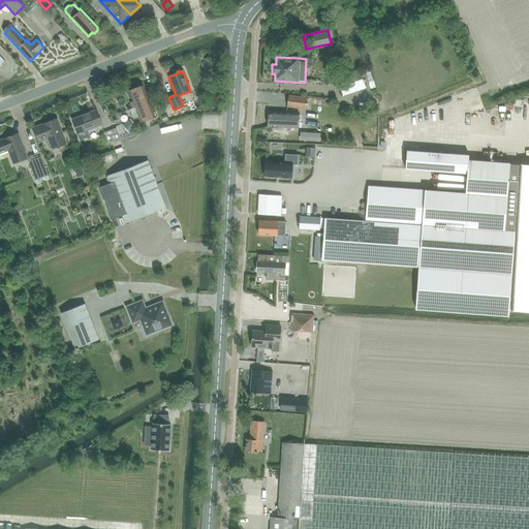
[(338,78),(344,95),(366,88),(360,70),(338,78)]
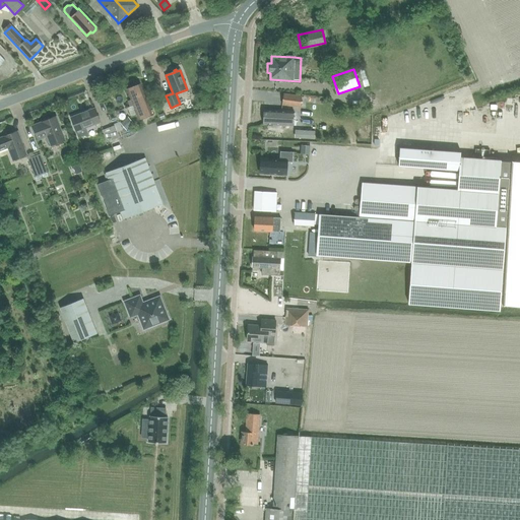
[(137,116),(139,121),(152,115),(141,84),(127,89),(132,101),(128,102),(130,107),(134,106),(137,115),(136,115),(137,116)]
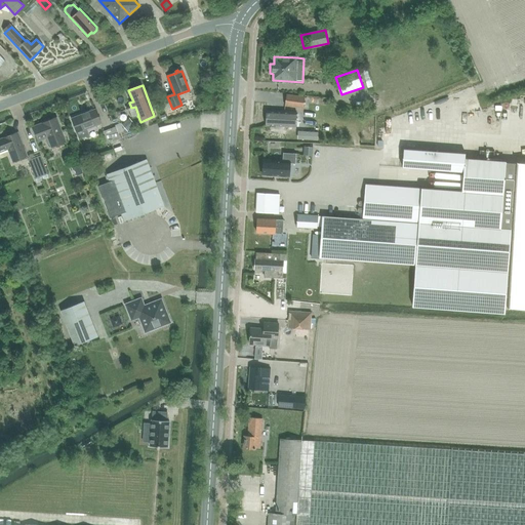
[(284,107),(301,109),(304,97),(286,94),(284,107)]
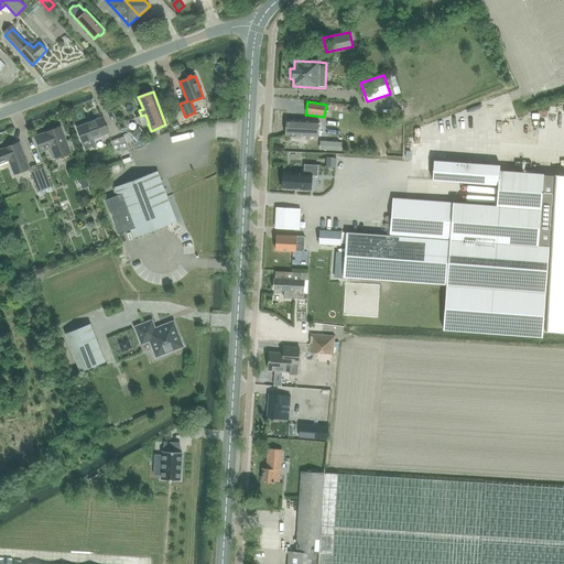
[(77,127),(85,149),(95,144),(93,139),(109,132),(102,117),(77,127)]
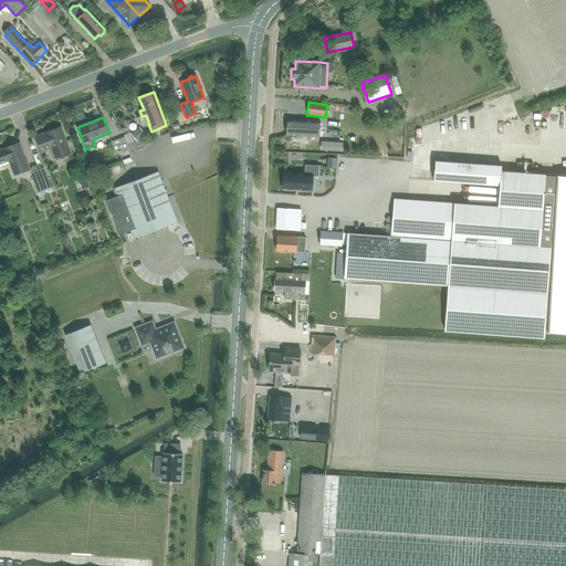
[(302,121),(299,121),(289,119),(287,135),(318,136),(320,122),(302,121)]
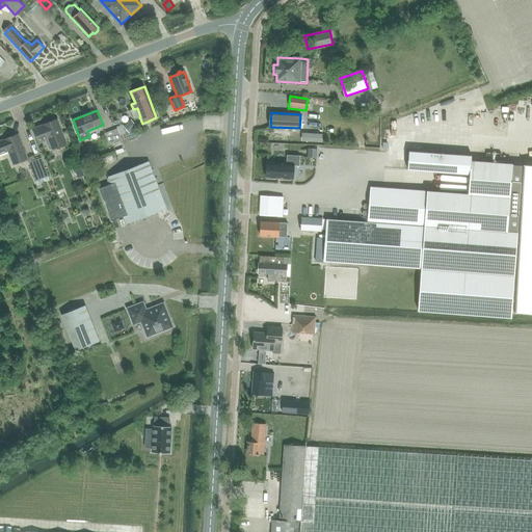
[(49,140),(52,149),(67,143),(57,120),(31,129),(37,144),(49,140)]
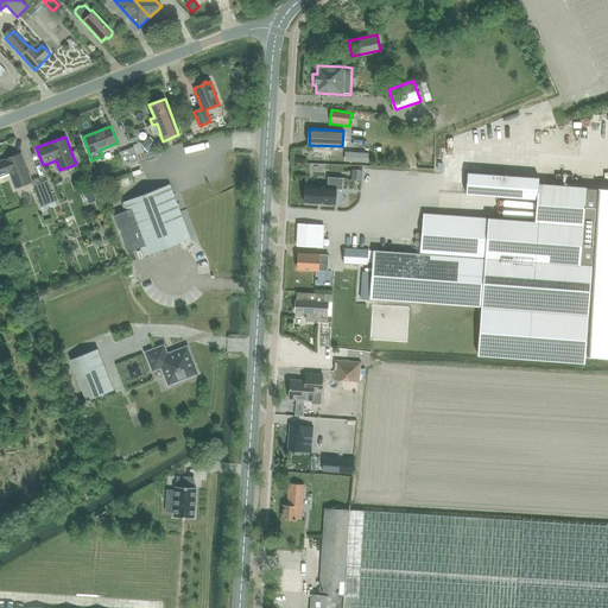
[(156,145),(150,138),(141,145),(147,152),(156,145)]
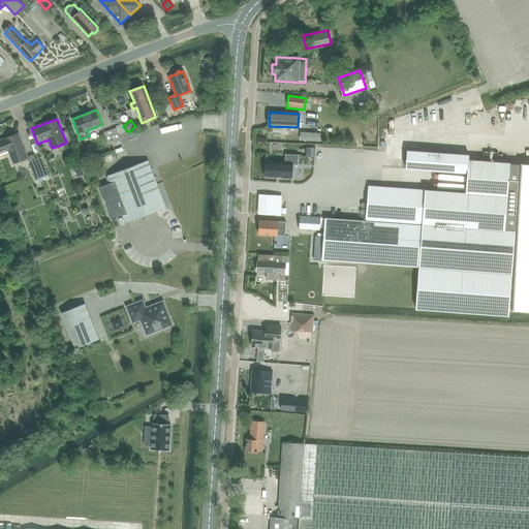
[(104,132),(110,145),(112,144),(121,139),(117,127),(104,132)]
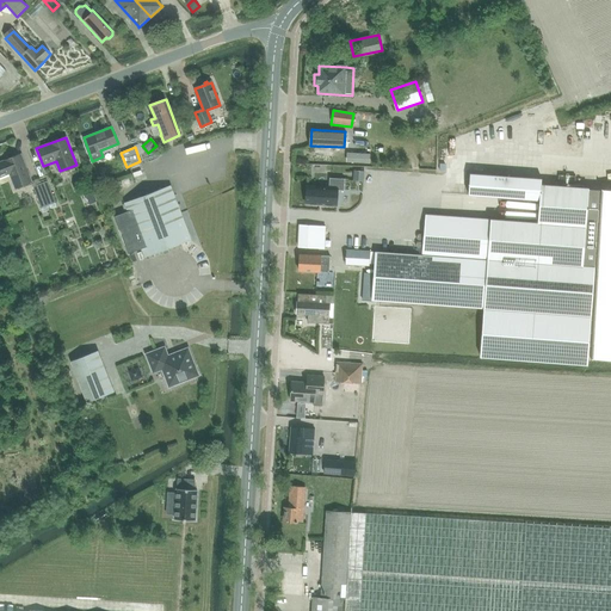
[(0,178),(10,174),(16,189),(32,183),(22,155),(0,162),(0,178)]
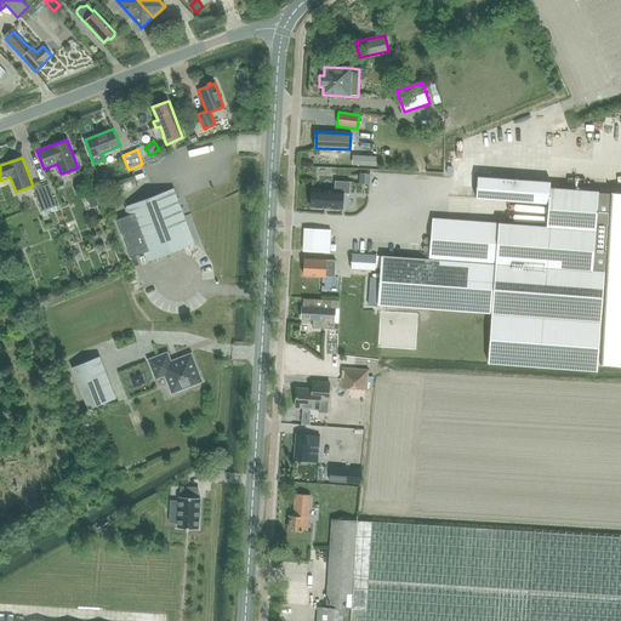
[(370,184),(370,174),(360,174),(360,183),(370,184)]
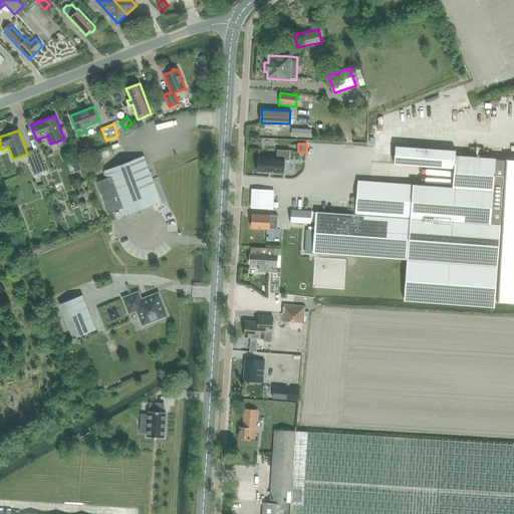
[(454,158),(455,154),(455,150),(395,146),(394,163),(453,168),(454,158)]
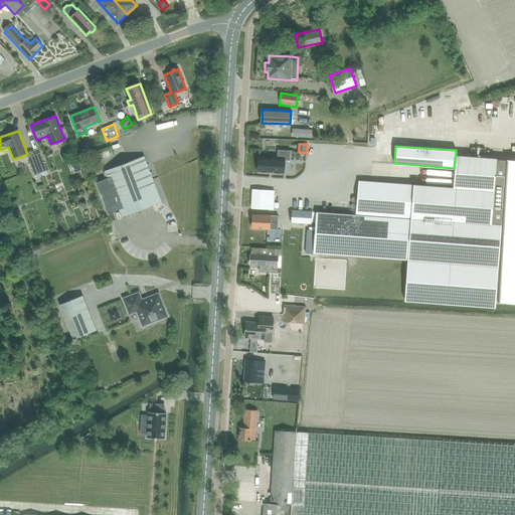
[(284,173),(285,160),(290,160),(290,151),(278,150),(278,158),(260,157),(259,172),(284,173)]
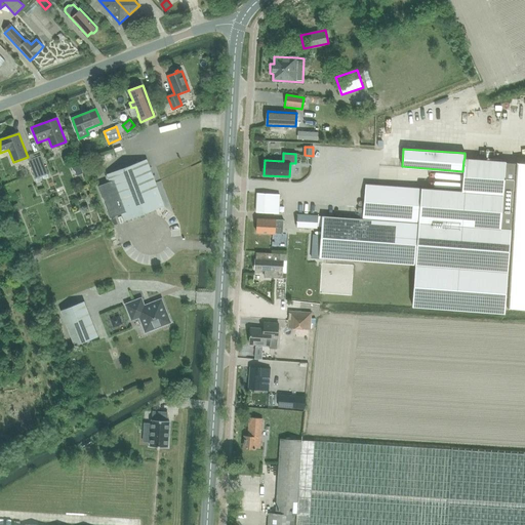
[(41,156),(35,158),(41,175),(47,172),(41,156)]
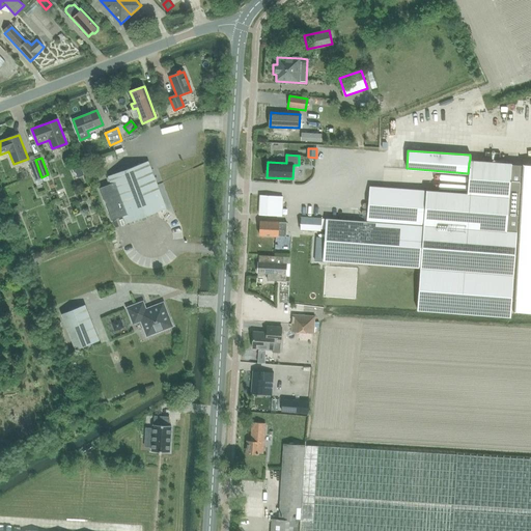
[(42,177),(35,160),(30,163),(35,179),(42,177)]
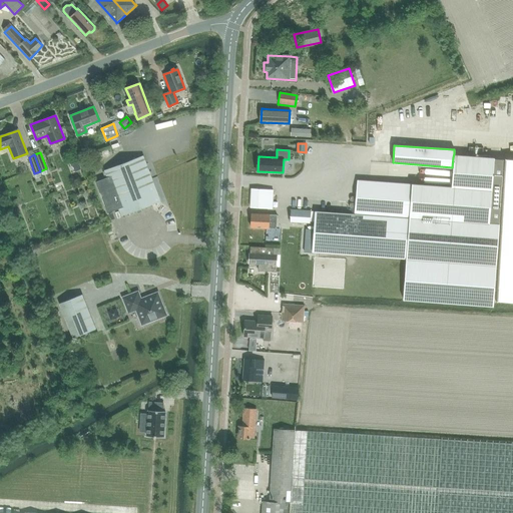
[(108,212),(120,208),(123,216),(161,200),(144,155),(105,169),(108,177),(96,181),(108,212)]
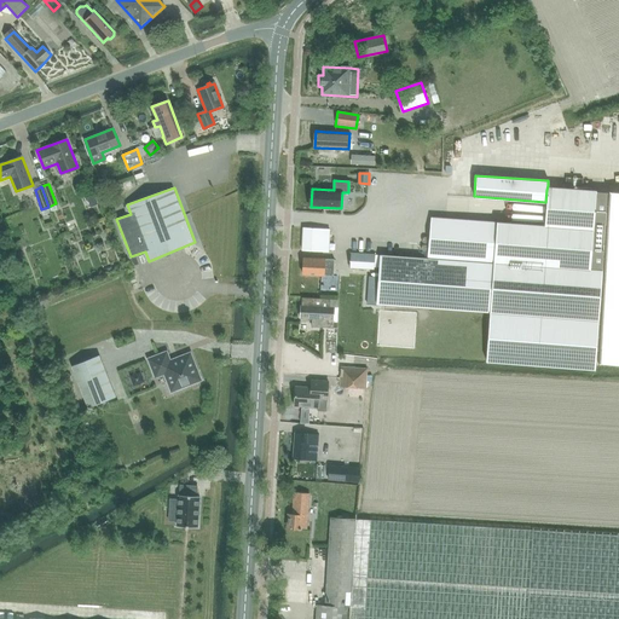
[(380,252),(376,302),(491,311),(487,360),(595,369),(596,364),(603,270),(591,270),(597,194),(547,190),(545,202),(544,224),(432,214),(428,255),(380,252)]
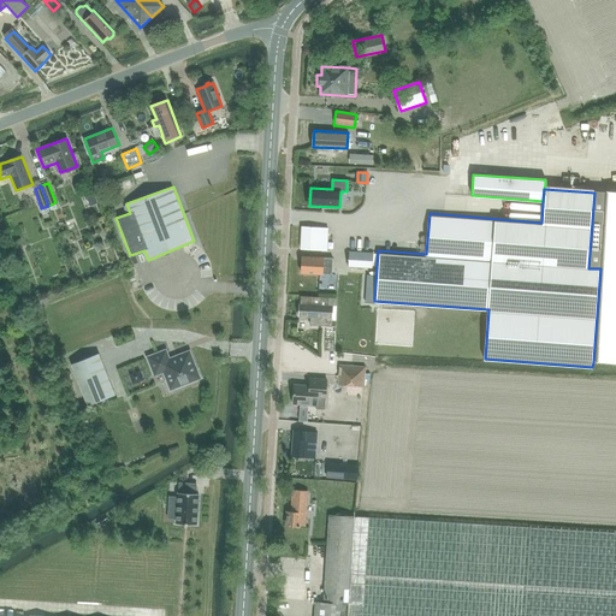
[(594,193),(588,268),(600,268),(593,362),(615,362),(615,194),(594,193)]
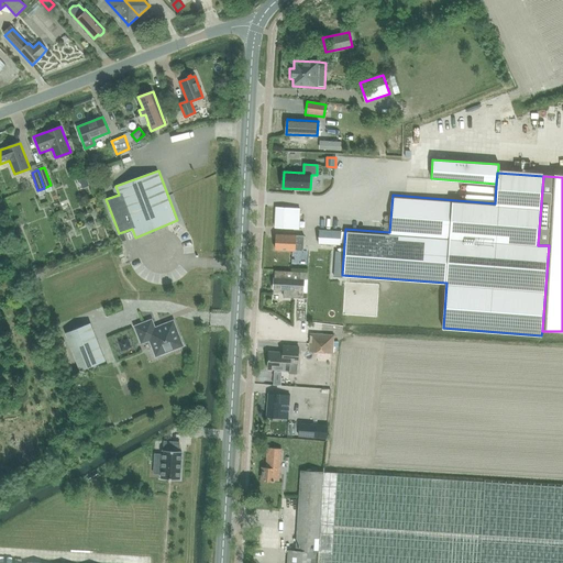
[(88,185),(86,177),(79,179),(83,187),(88,185)]
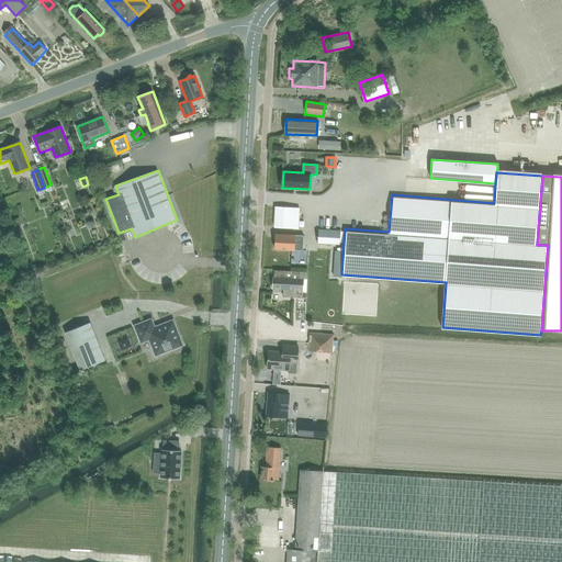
[(276,206),(274,227),(298,228),(299,226),(299,208),(276,206)]
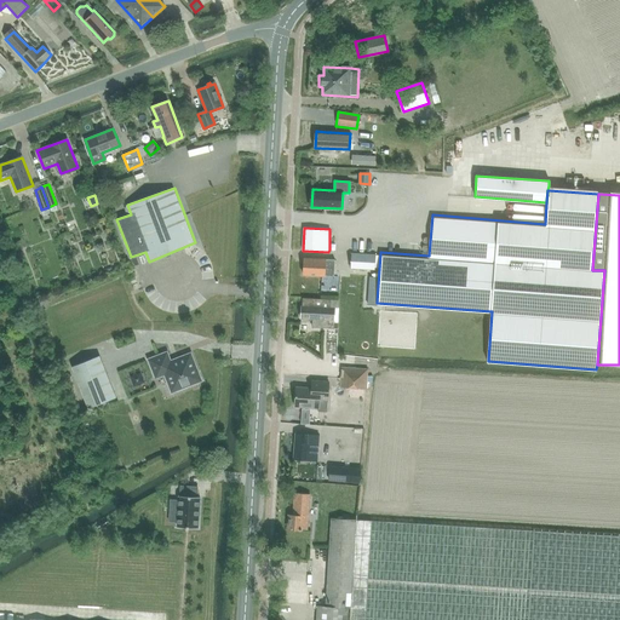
[(351,253),(350,268),(374,269),(374,268),(374,254),(351,253)]
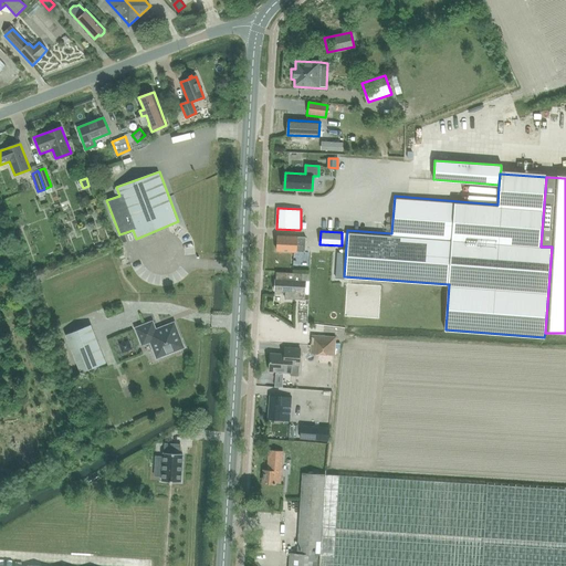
[(296,236),(278,236),(276,251),(296,252),(305,252),(306,237),(296,237),(296,236)]
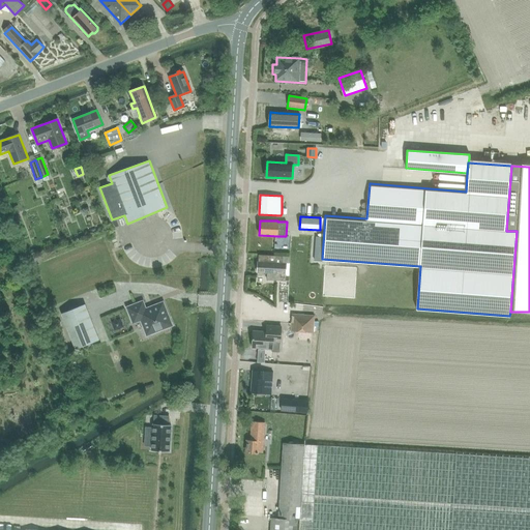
[(258,261),(257,272),(267,272),(267,280),(285,280),(285,276),(288,276),(289,257),(258,255),(258,261)]
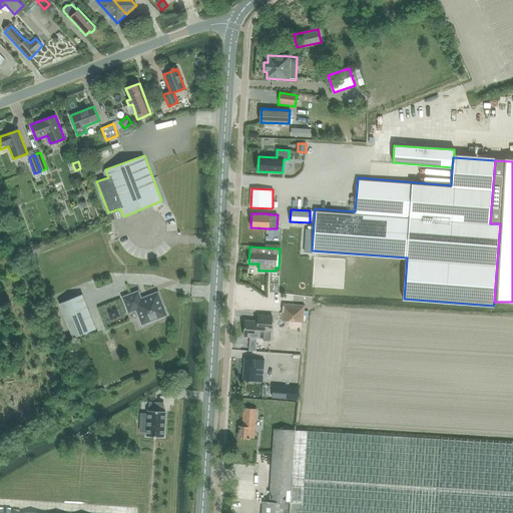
[(127,315),(135,312),(140,326),(167,317),(157,292),(140,299),(138,292),(121,298),(127,315)]
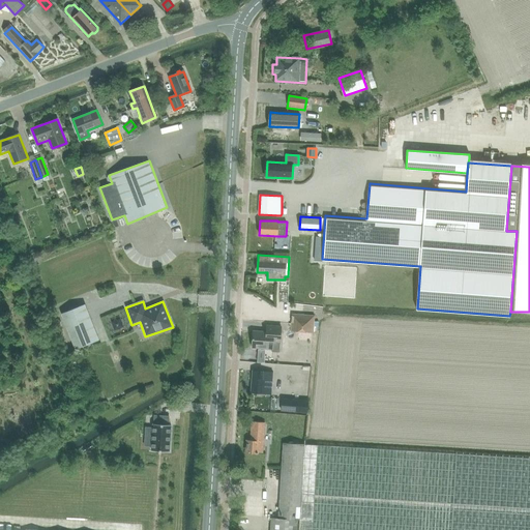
[(84,305),(59,315),(74,351),(98,342),(84,305)]
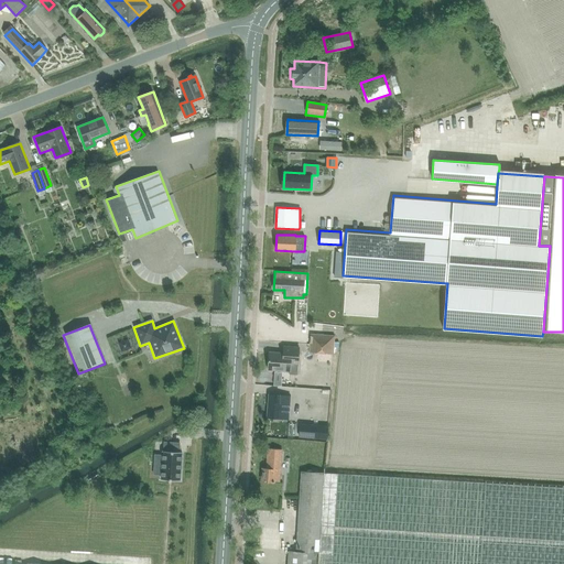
[(311,334),(310,345),(310,351),(333,354),(334,336),(311,334)]
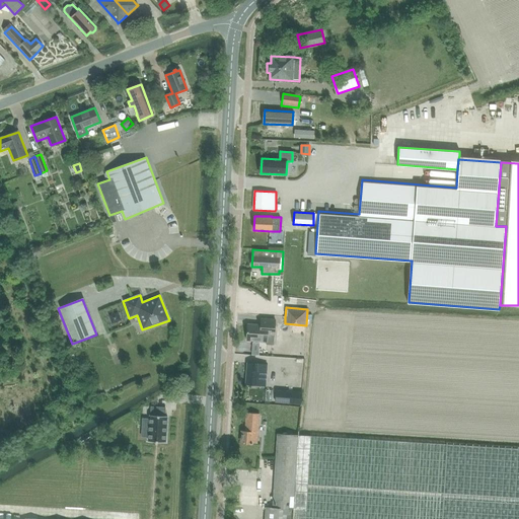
[(248,323),(246,340),(266,342),(266,344),(274,345),(275,332),(276,319),(262,318),(261,324),(248,323)]
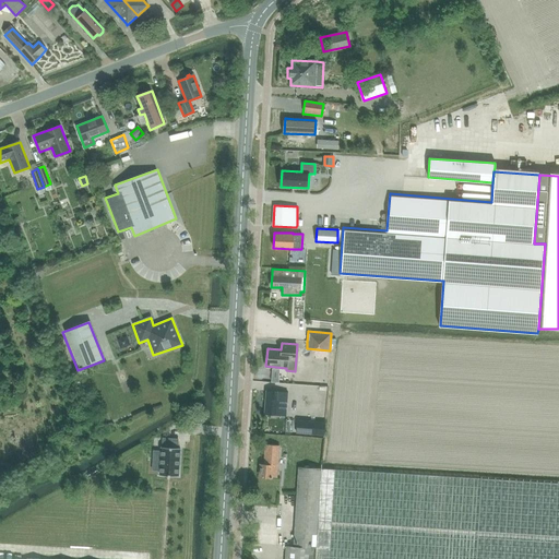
[(280,392),(266,391),(265,414),(278,415),(280,392)]
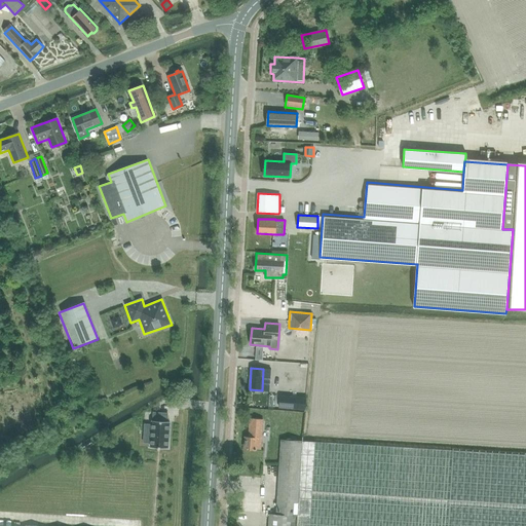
[(304,409),(305,397),(279,395),(278,407),(304,409)]
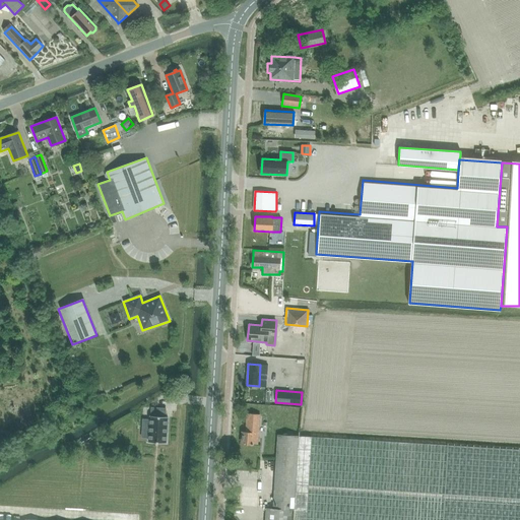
[(148,429),(148,438),(148,442),(164,443),(167,443),(168,417),(166,417),(166,408),(151,407),(151,409),(151,416),(149,416),(149,419),(147,419),(142,419),(142,421),(142,429),(148,429)]
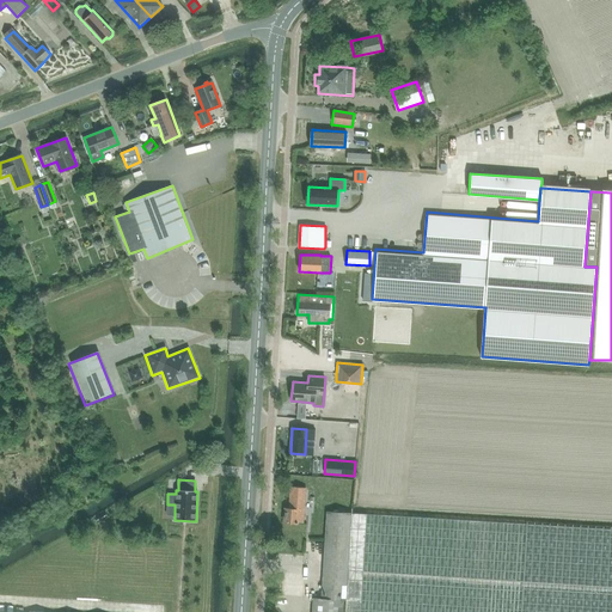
[(285,522),(298,524),(298,522),(304,522),(306,488),(292,487),(291,508),(286,508),(285,522)]
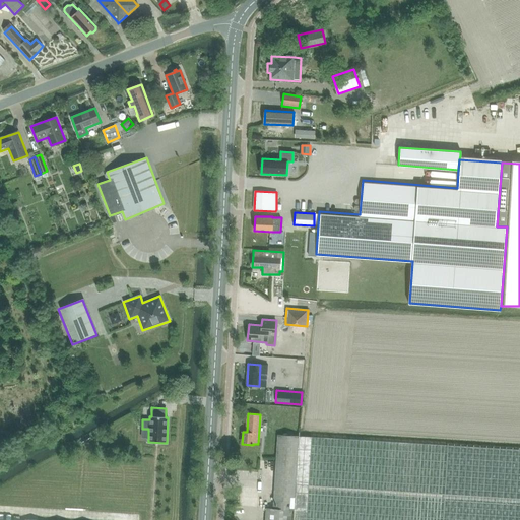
[(294,509),(293,519),(519,519),(519,451),(439,446),(278,434),(274,508),(294,509)]
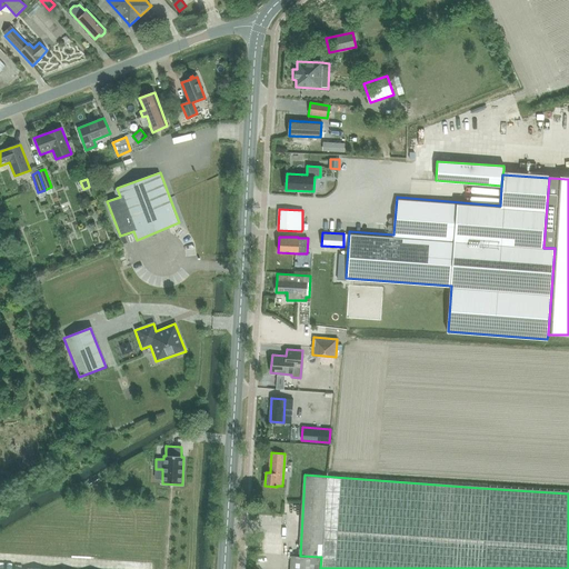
[(319,568),(320,558),(291,556),(290,568),(319,568)]
